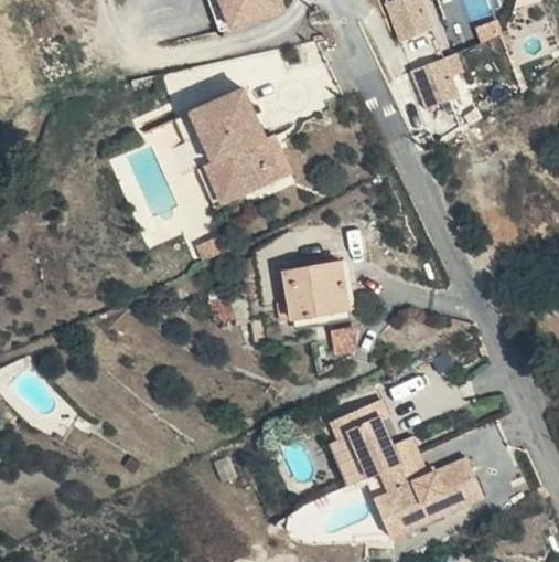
[(216,0),(228,31),(286,11),(281,0),(216,0)]
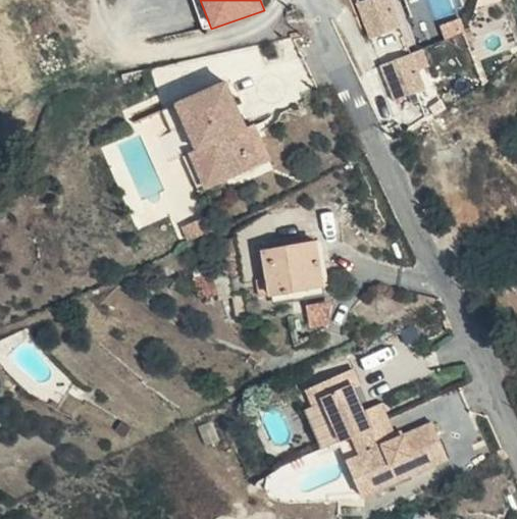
[(395,0),(354,0),(364,38),(402,29),(395,0)]
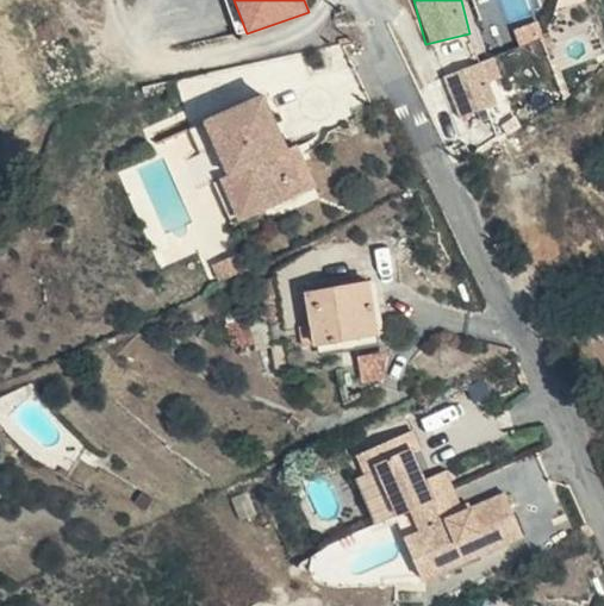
[(471,0),(477,22),(527,12),(523,0),(471,0)]
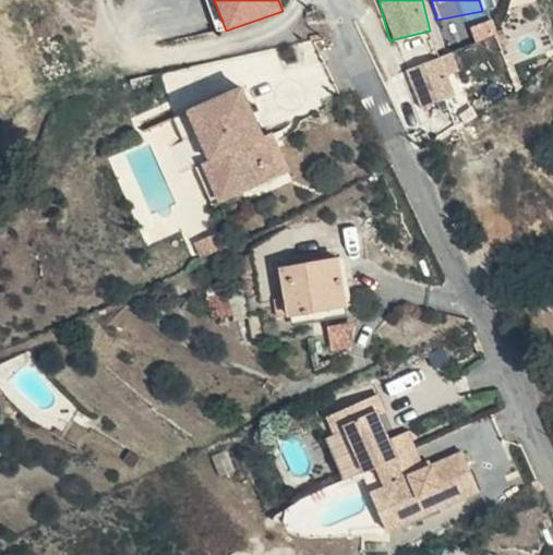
[(473,43),(494,32),(488,17),(467,28),(473,43)]
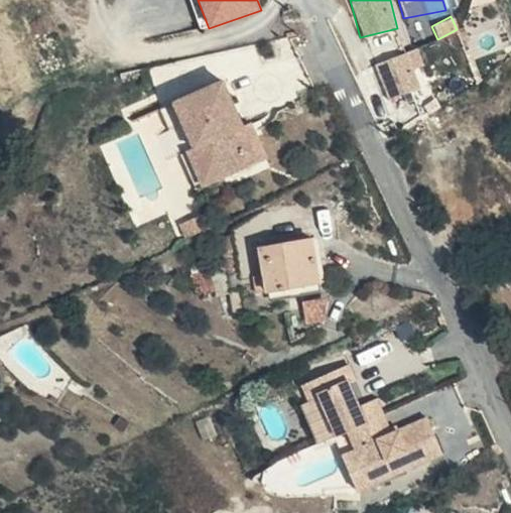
[(413,49),(372,65),(386,102),(427,87),(413,49)]
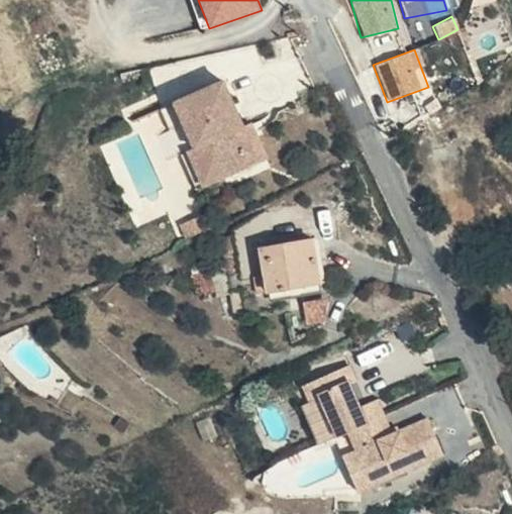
[(220,80),(173,102),(191,147),(211,155),(220,176),(265,158),(248,122),(238,126),(220,80)]
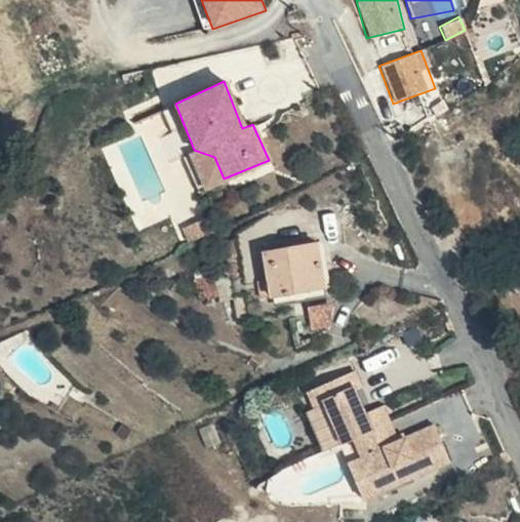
[(214,157),(194,150),(188,153),(203,188),(224,178),(214,157)]
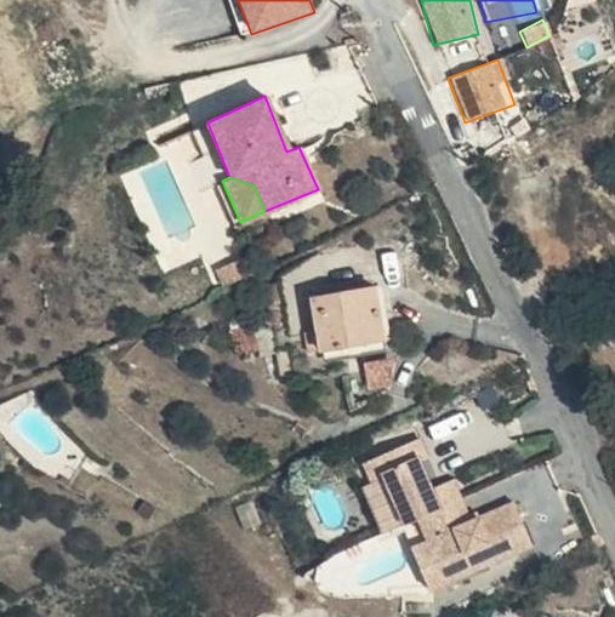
[(386,342),(376,287),(307,300),(319,355),(386,342)]
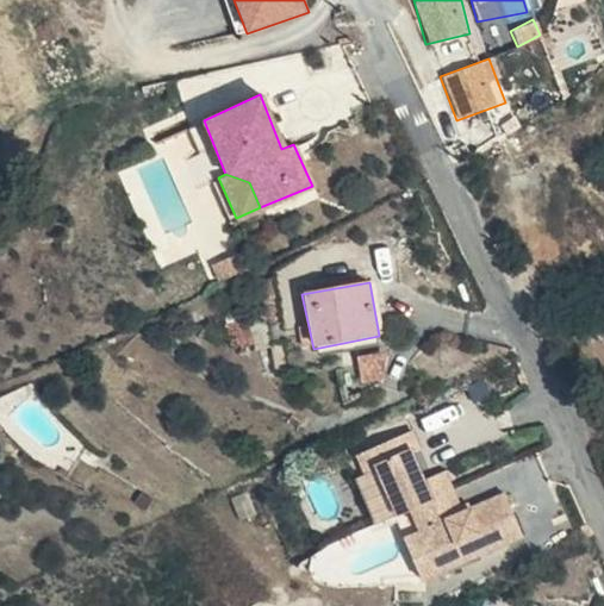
[(404,433),(412,451),(419,448),(412,430),(404,433)]
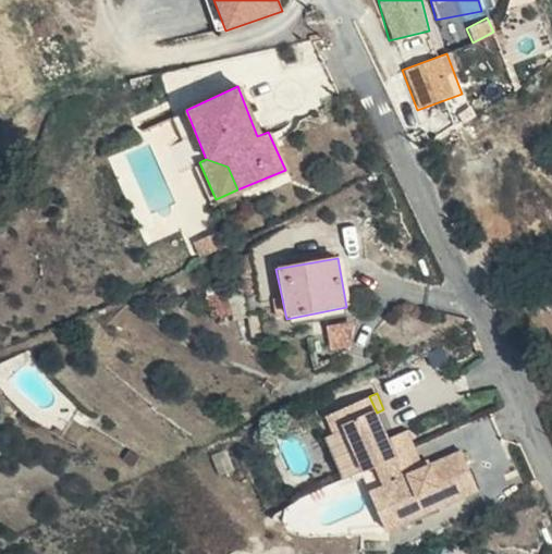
[(369,396),(327,415),(334,432),(340,431),(358,474),(369,469),(414,448),(406,430),(388,438),(377,413),(369,396)]
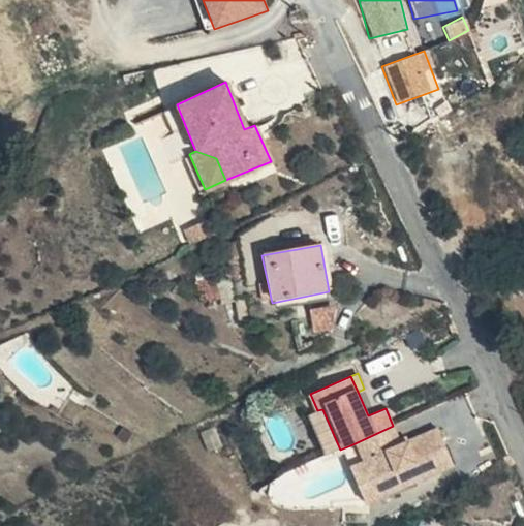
[(317,410),(310,394),(300,398),(326,456),(340,450),(322,409),(317,410)]
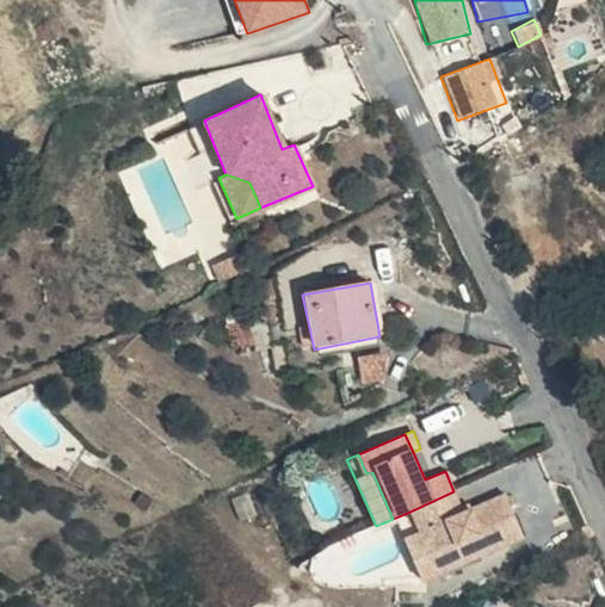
[(454,491),(405,514),(415,536),(433,575),(524,534),(506,494),(464,513),(454,491)]
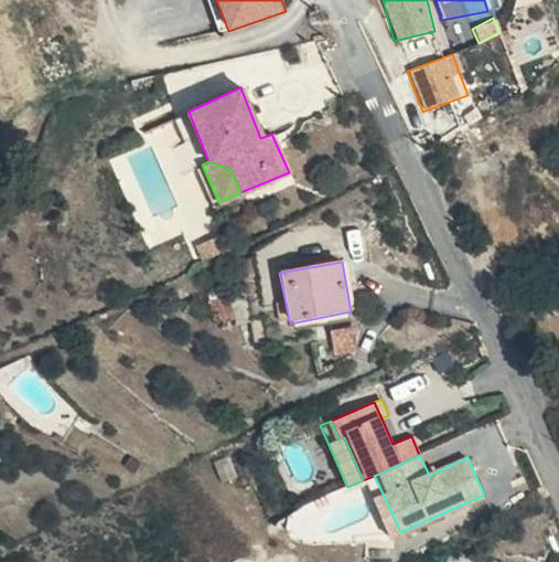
[(388,538),(400,532),(384,496),(372,501),(388,538)]
